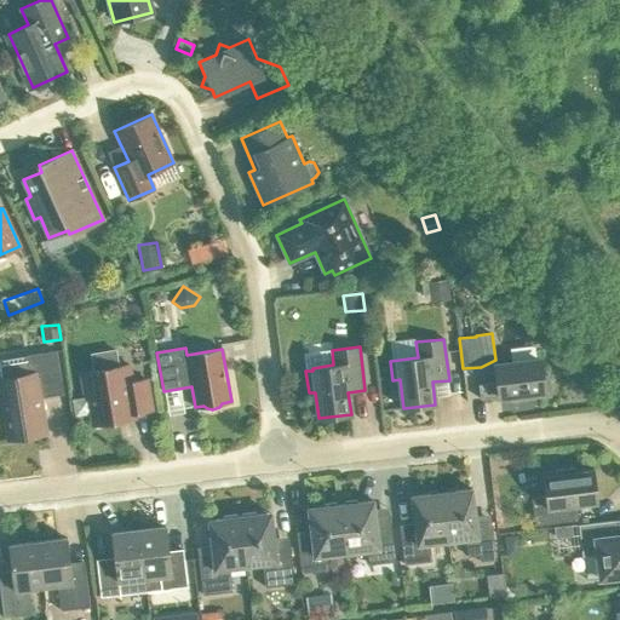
[(56,350),(0,360),(0,395),(7,440),(46,432),(41,397),(45,397),(42,384),(62,382),(56,350)]
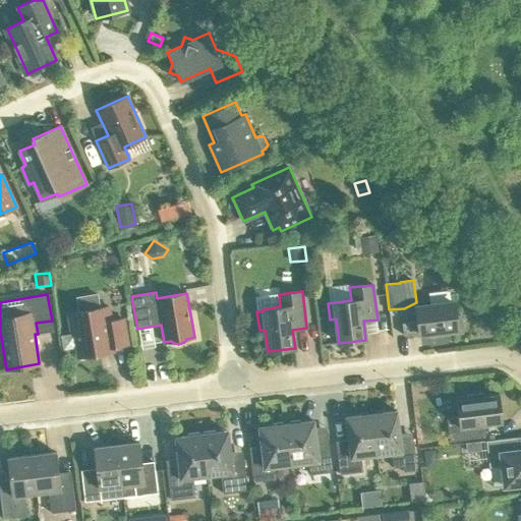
[(127,344),(123,319),(111,321),(108,306),(99,307),(97,294),(76,297),(78,311),(67,313),(71,333),(60,334),(62,350),(77,348),(79,356),(112,351),(111,347),(127,344)]
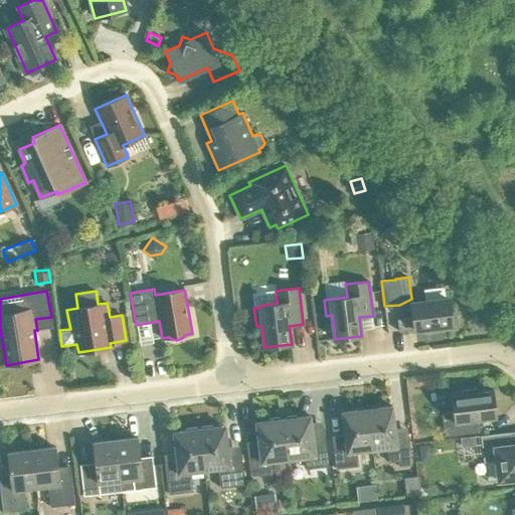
[(412,317),(397,319),(398,331),(436,327),(436,331),(457,328),(455,311),(451,312),(449,299),(411,304),(412,317)]
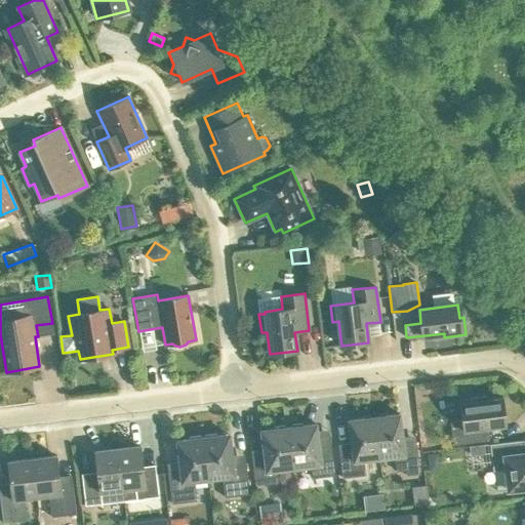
[(470,397),(470,402),(460,403),(462,420),(450,422),(453,444),(483,441),(482,429),(506,426),(501,398),(487,400),(486,395),(470,397)]
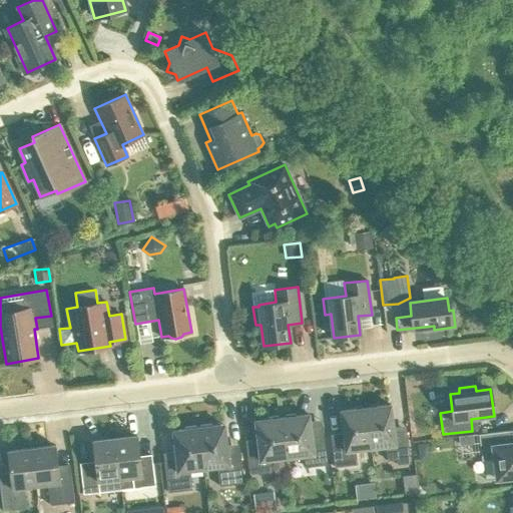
[(390,404),(365,407),(370,448),(386,446),(388,460),(397,459),(397,464),(410,463),(405,431),(394,432),(390,404)]
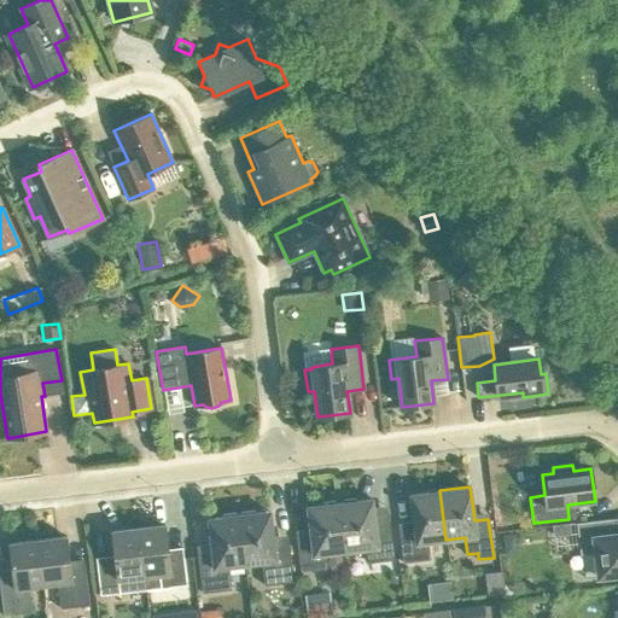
[(445,540),(439,490),(410,494),(414,528),(398,530),(403,563),(430,559),(427,542),(445,540)]
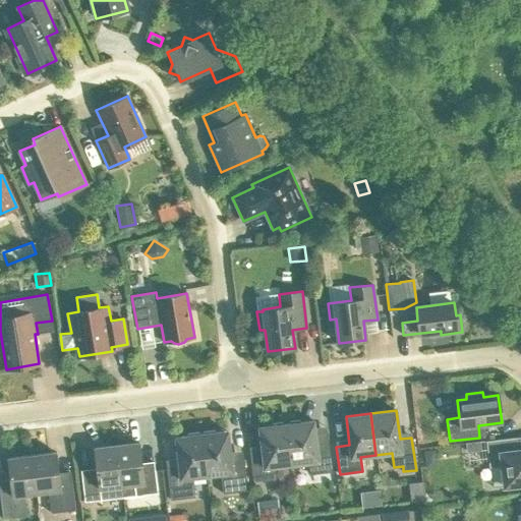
[(313,420),(286,423),(291,464),(308,462),(310,474),(332,471),(328,442),(315,443),(313,420)]
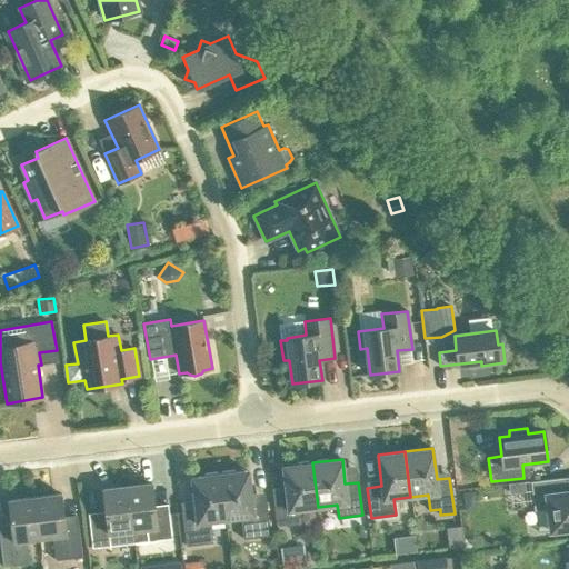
[(318,507),(312,462),(282,467),(286,491),(272,492),(277,526),(300,522),(299,509),(318,507)]
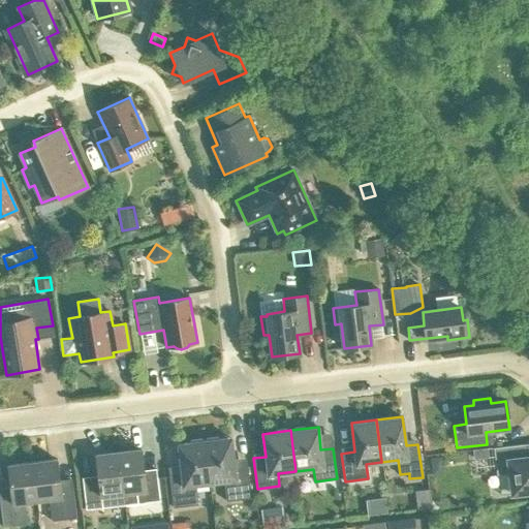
[(230,437),(205,441),(210,483),(223,480),(226,501),(251,498),(247,466),(235,468),(230,437)]
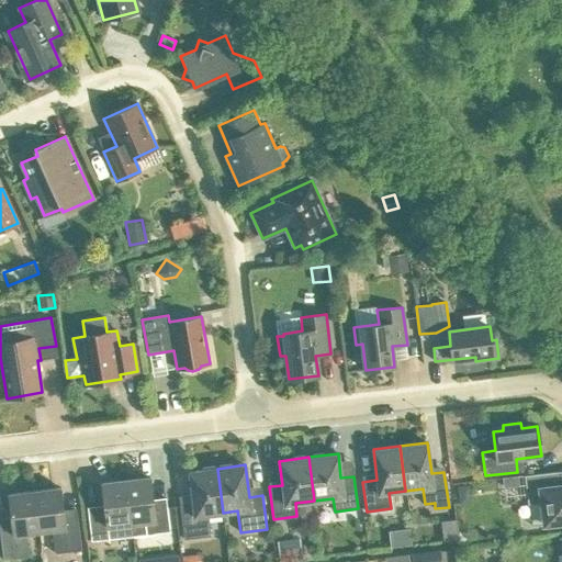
[(223,513),(217,469),(189,472),(192,504),(180,505),(183,539),(210,536),(208,515),(223,513)]
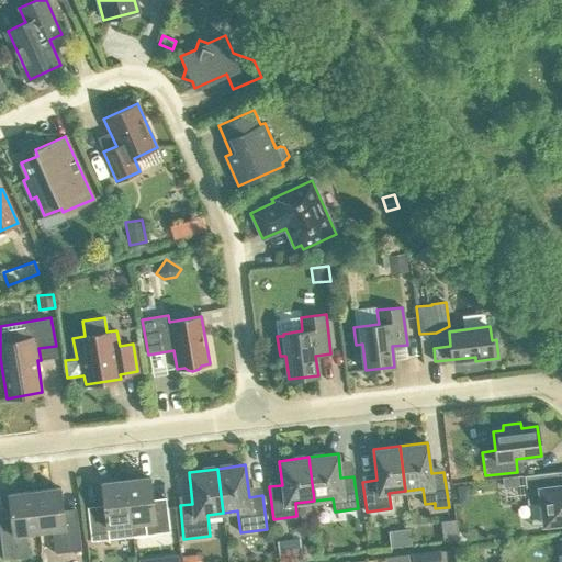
[(525,475),(528,503),(541,502),(544,524),(561,521),(561,485),(561,486),(559,471),(525,475)]
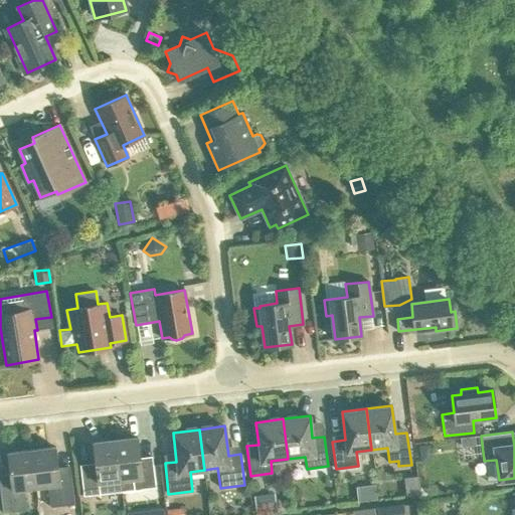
[(137,437),(115,440),(122,491),(155,487),(152,462),(140,463),(137,437)]
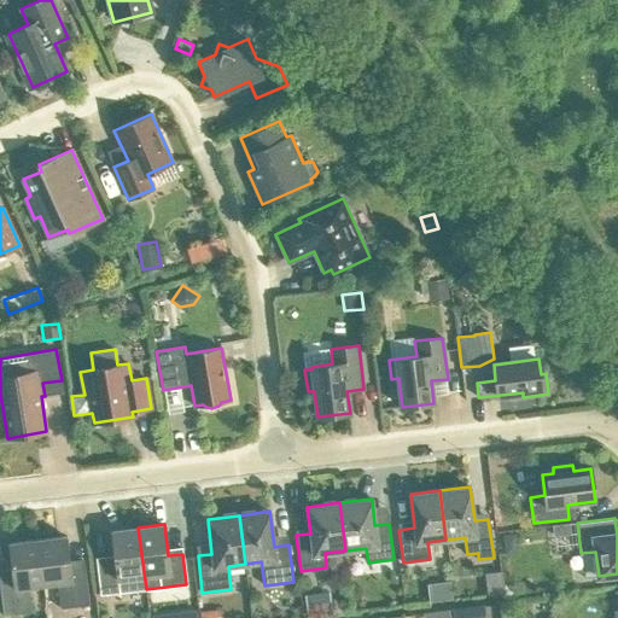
[(570,524),(553,525),(554,536),(571,534),(570,524)]
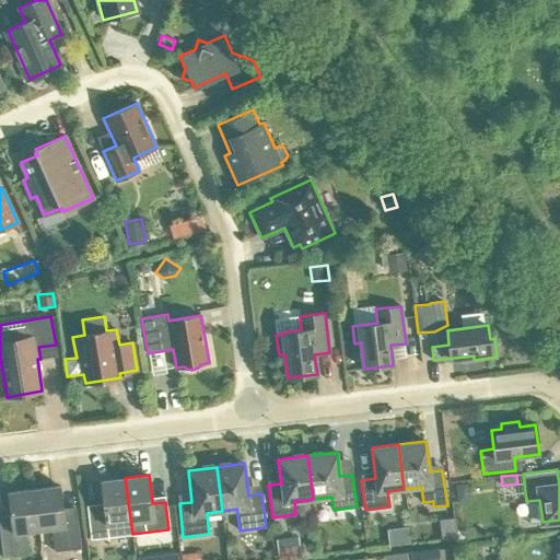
[(132,534),(125,478),(101,481),(104,509),(88,511),(91,539),(132,534)]
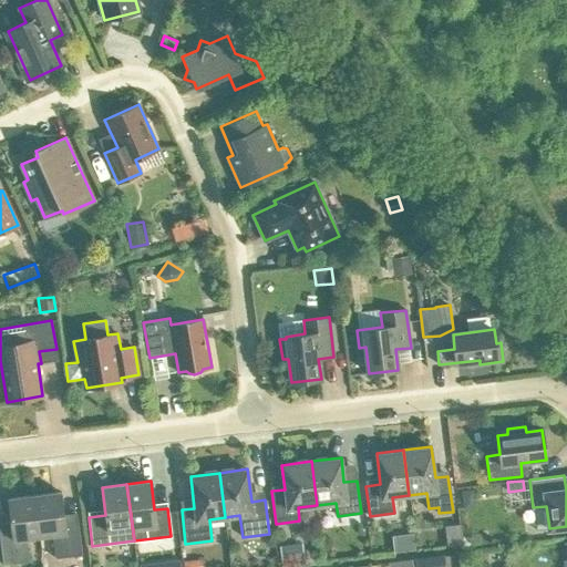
[(61,492),(34,495),(39,536),(52,535),(55,558),(82,555),(78,522),(64,524),(61,492)]
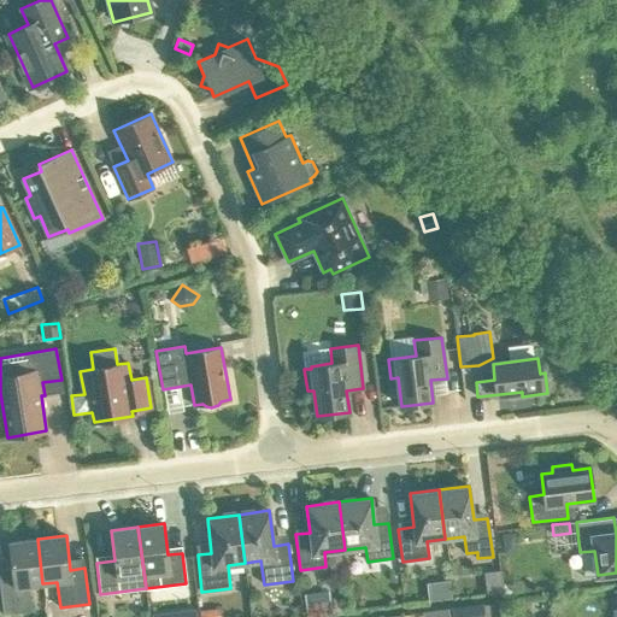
[(42,583),(37,539),(9,542),(13,577),(0,577),(0,589),(3,613),(31,611),(29,586),(42,583)]
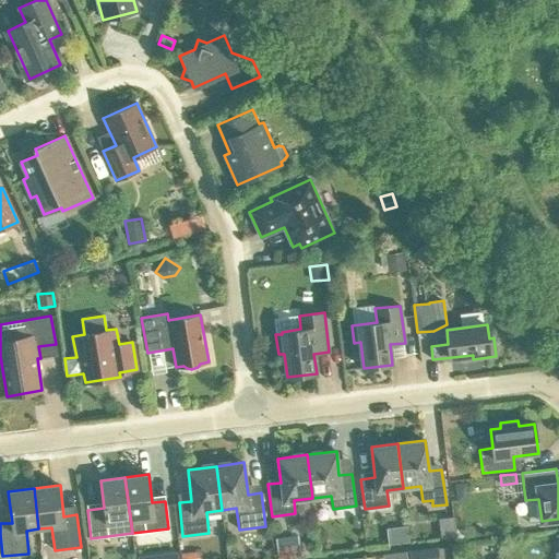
[(300,551),(298,535),(276,538),(278,555),(300,551)]
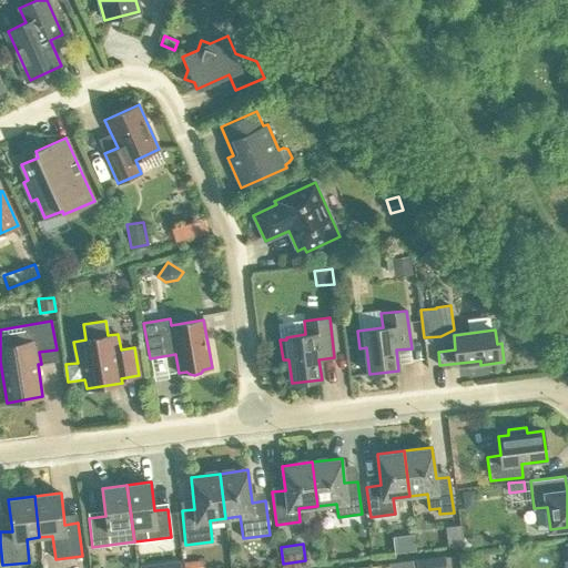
[(425,567),(424,558),(415,559),(416,567),(425,567)]
